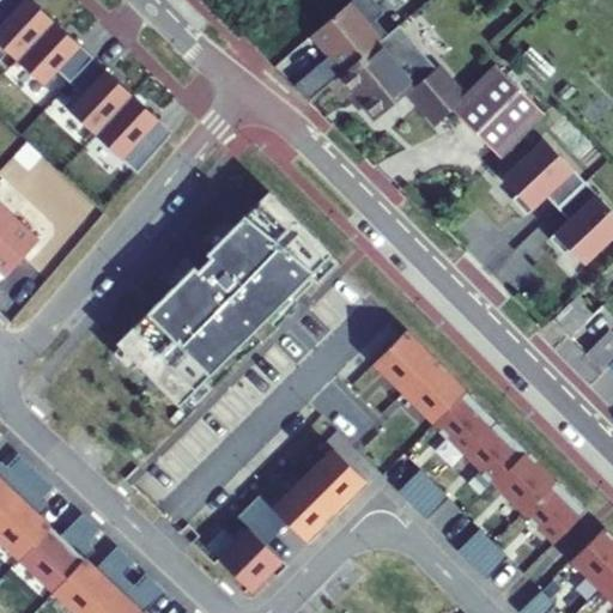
[(159,122),(35,0),(0,0),(0,44),(41,86),(55,72),(86,97),(73,108),(137,174),(163,145),(150,132),(159,122)]
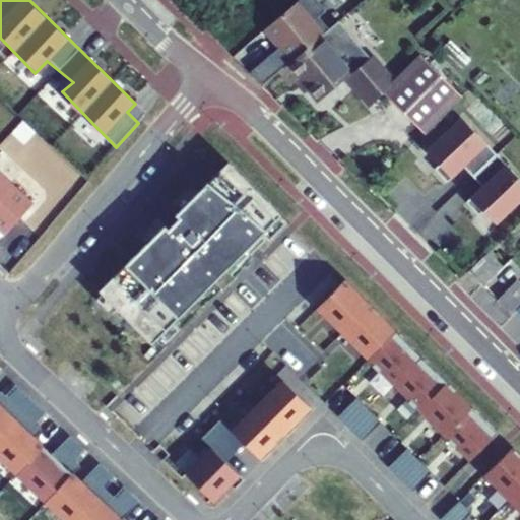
[(250,74),(262,87),(278,74),(277,73),(327,31),(317,19),(324,13),(313,0),(300,0),(263,33),(278,50),(250,74)]
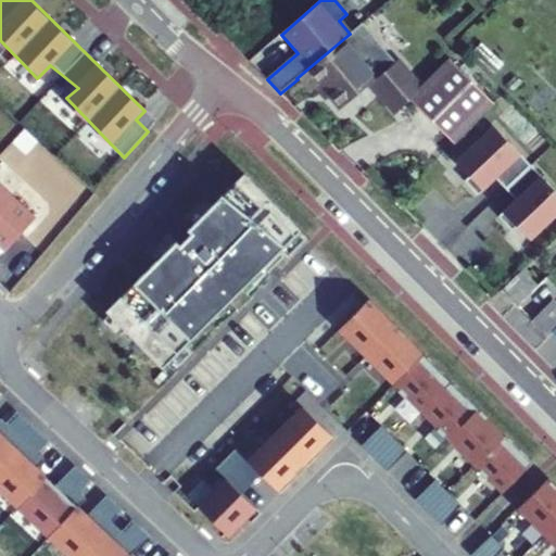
[(328,97),(340,110),(366,88),(370,84),(384,101),(407,80),(394,64),(361,25),(356,28),(350,34),(297,78),(298,79),(308,93),(313,89),(318,85),(328,97)]
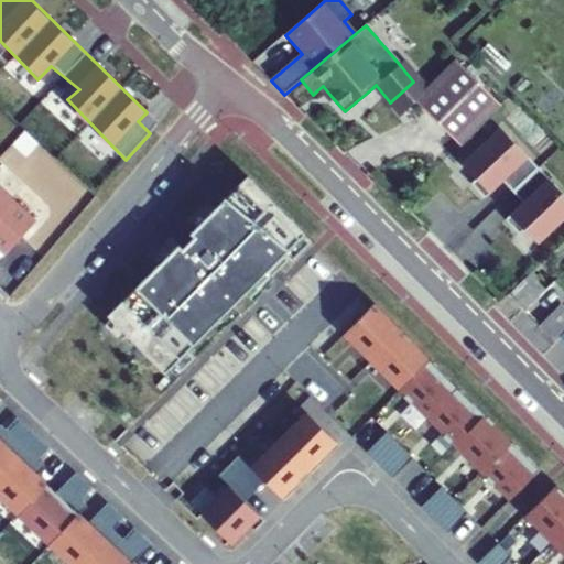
[(481,54),(501,74),(510,66),(490,45),(481,54)]
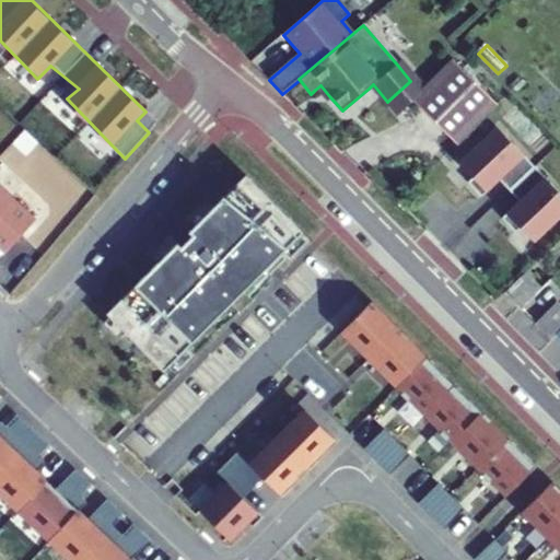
[(413,101),(456,143),(497,103),(454,60),(424,89),(413,101)]
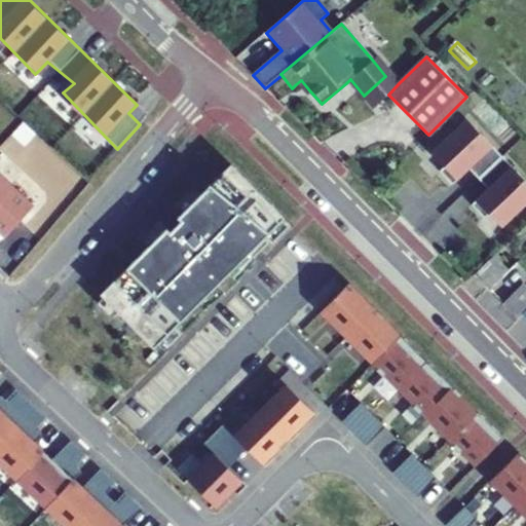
[(350,79),(346,83),(371,112),(388,95),(399,83),(377,58),(373,61),(385,76),(364,96),(350,79)]
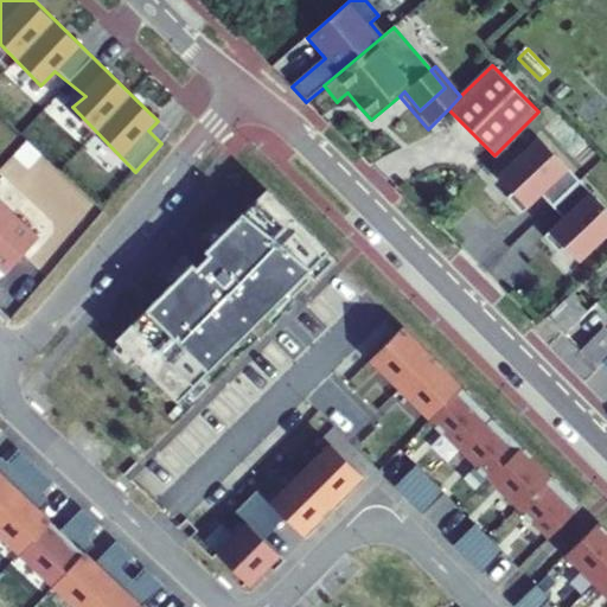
[(353,110),(358,106),(347,93),(342,97),(353,110)]
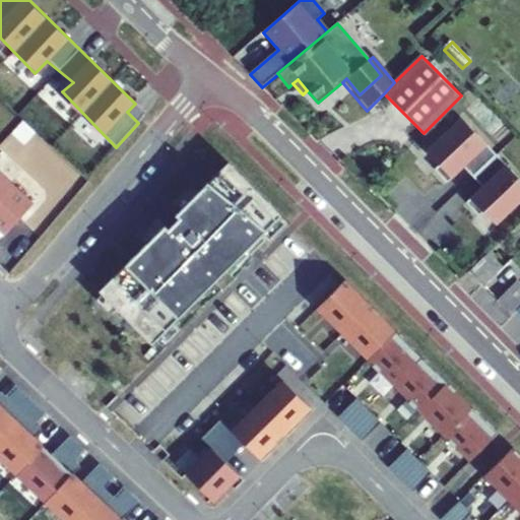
[(461,118),(426,151),(438,166),(434,170),(446,183),(462,167),(472,178),(496,155),(461,118)]
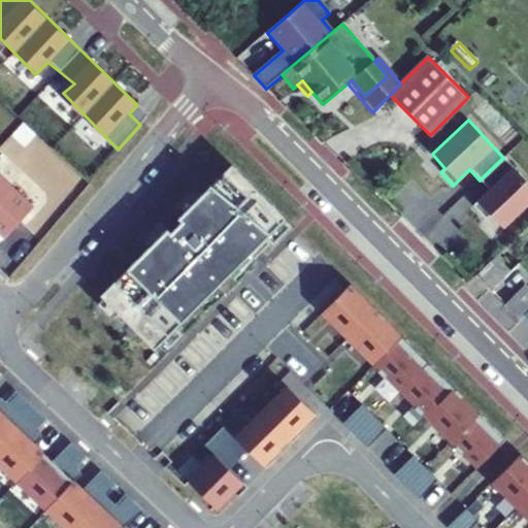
[(490,216),(502,229),(527,204),(527,184),(503,158),(480,180),(489,190),(472,206),(485,220),(490,216)]
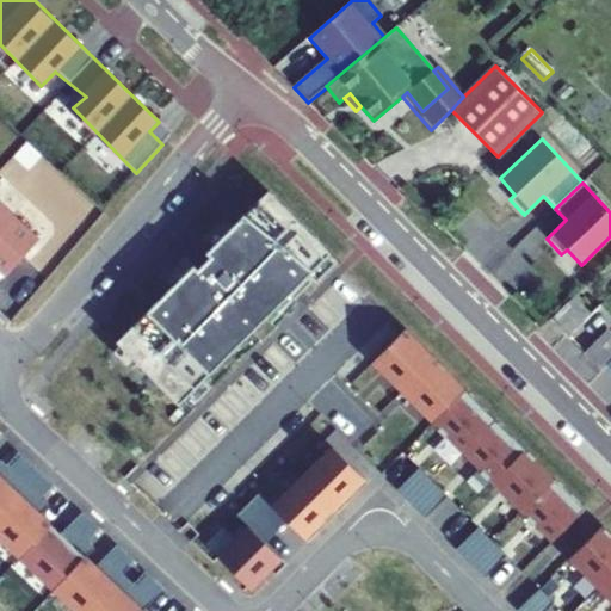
[(307,275),(331,252),(267,190),(205,251),(210,255),(197,267),(193,264),(116,340),(179,403),(278,303),(284,309),(313,281),(307,275)]
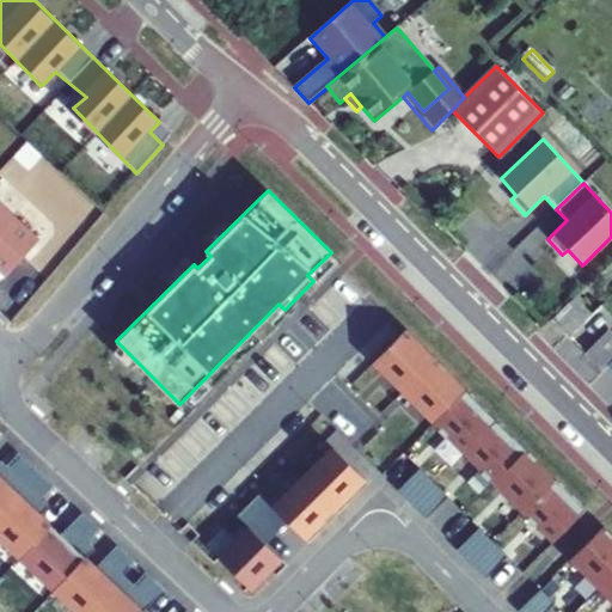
[(40,239),(0,203),(0,267),(6,273),(40,239)]
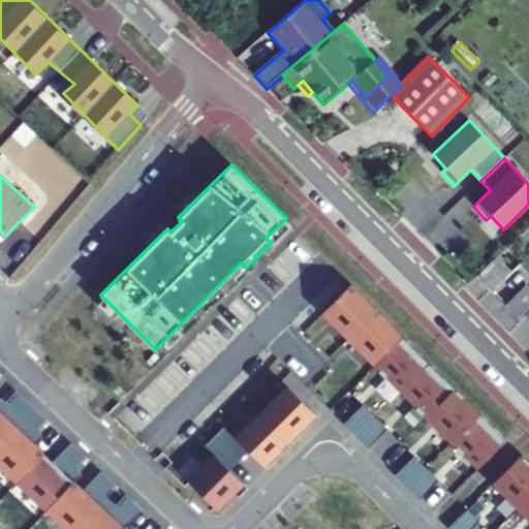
[(476,278),(491,292),(510,273),(496,258),(476,278)]
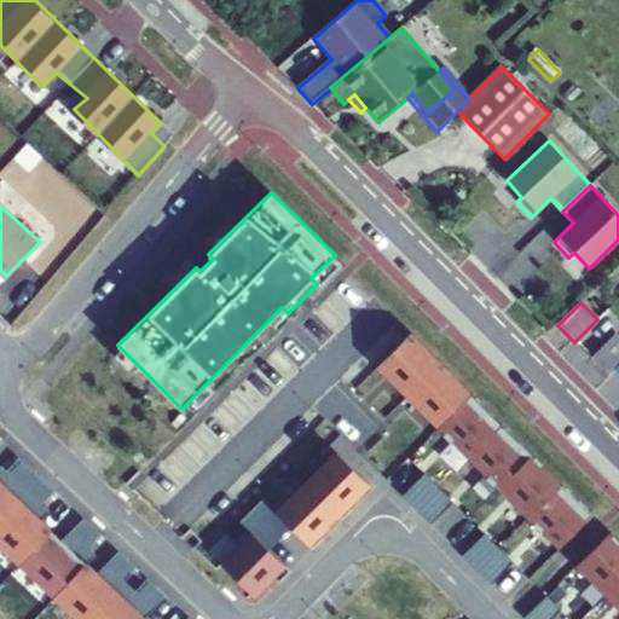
[(410,333),(377,364),(409,395),(440,363),(410,333)]
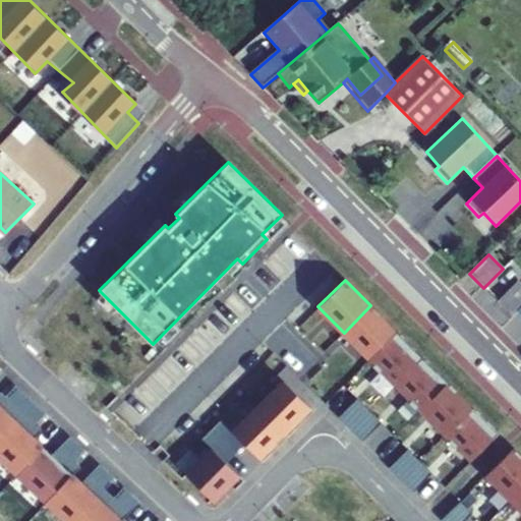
[(517,311),(520,306),(520,283),(518,281),(499,300),(513,315),(517,311)]
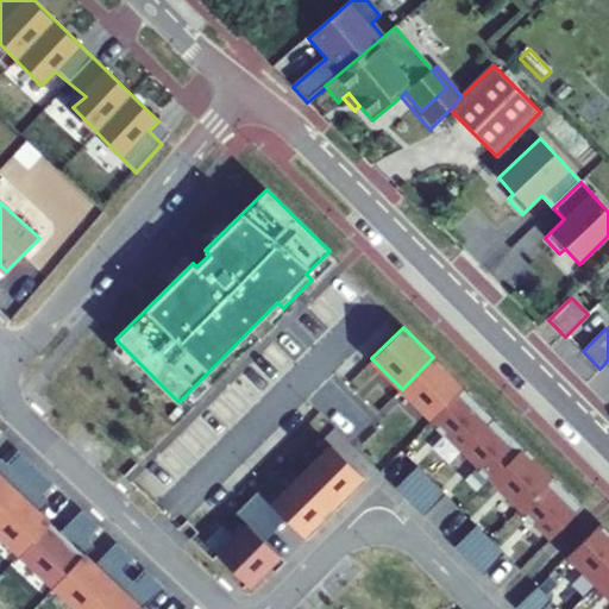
[(433,357),(402,389),(431,419),(463,387),(433,357)]
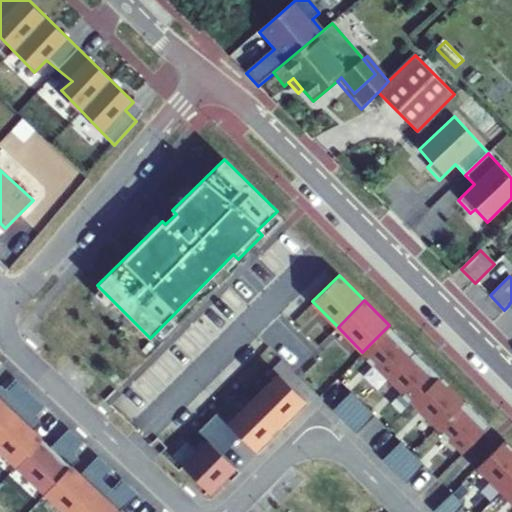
[(389,325),(362,352),(388,377),(415,350),(390,324),(389,325)]
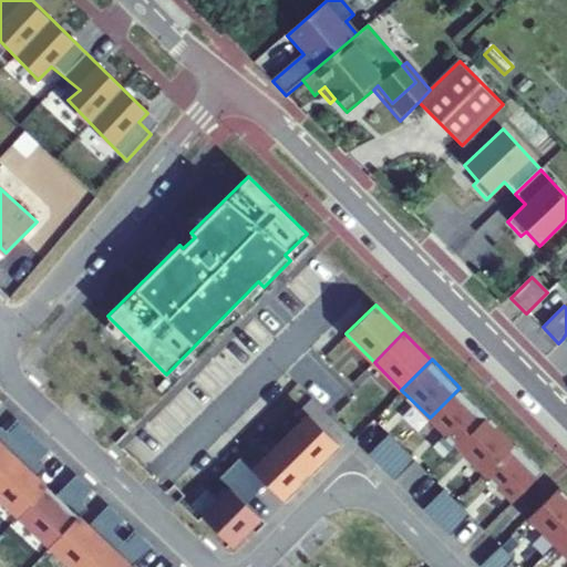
[(460,388),(430,418),(456,445),(487,414),(460,388)]
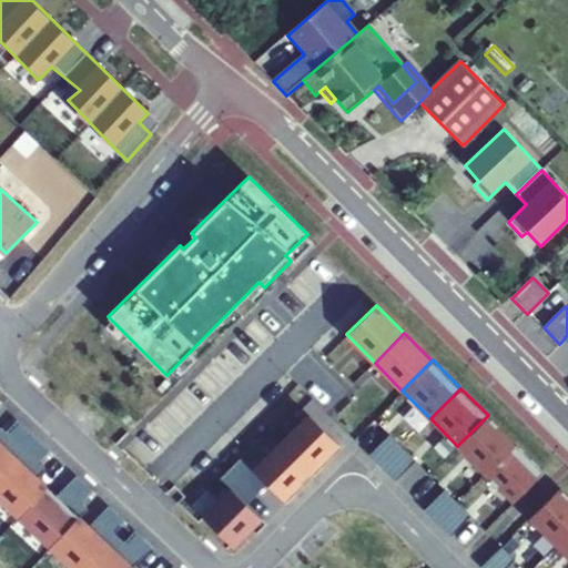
[(338,445),(308,414),(281,443),(311,473),(338,445)]
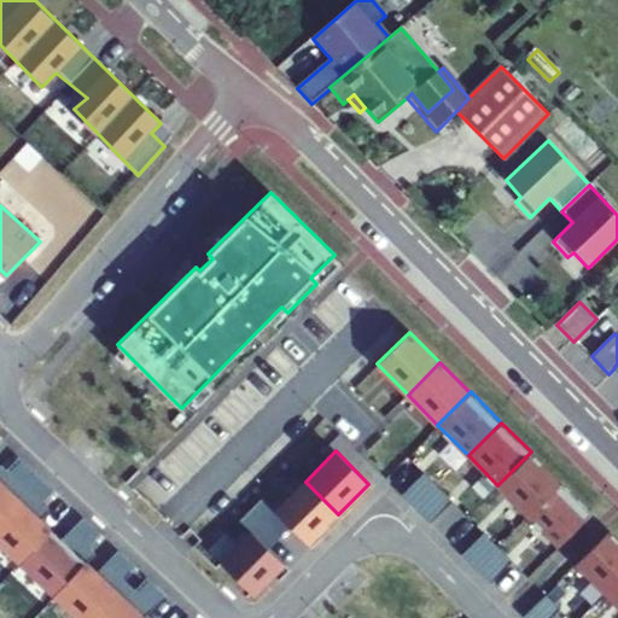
[(531,452),(497,485),(528,516),(561,482),(531,452)]
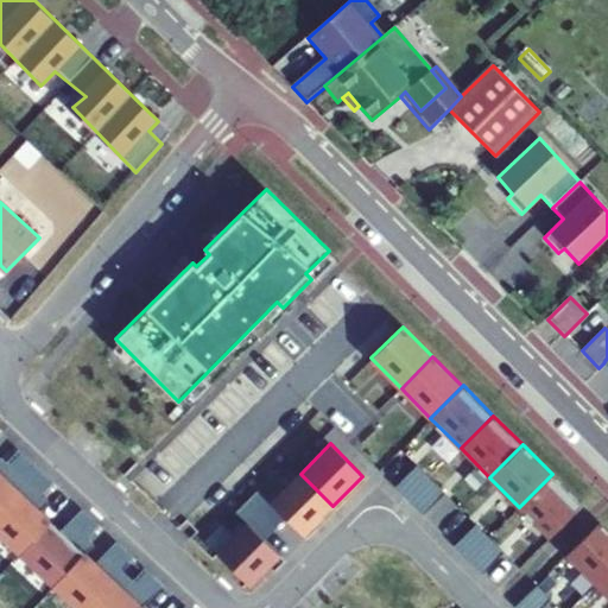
[(37,466),(19,449),(7,462),(8,463),(0,472),(0,473),(16,488),(37,466)]
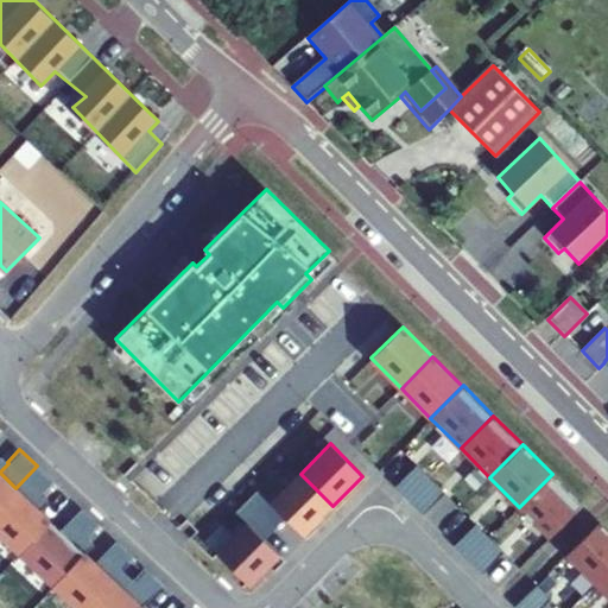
[(0,505),(16,488),(0,473),(0,472),(8,463),(7,462),(1,456),(0,457),(0,505)]
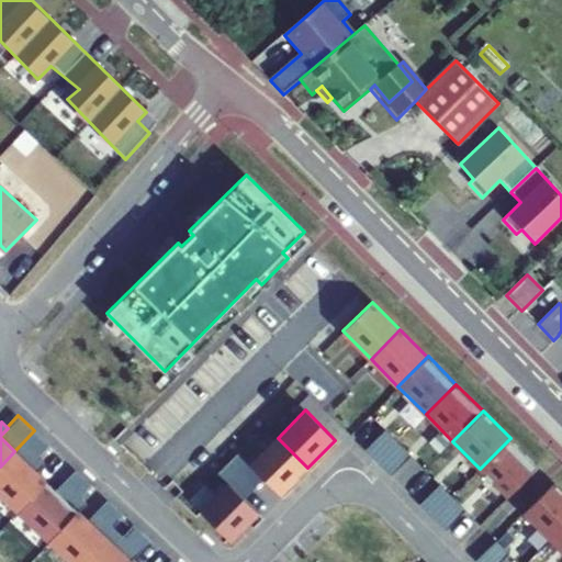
[(384,429),(364,449),(378,462),(397,442),(384,429)]
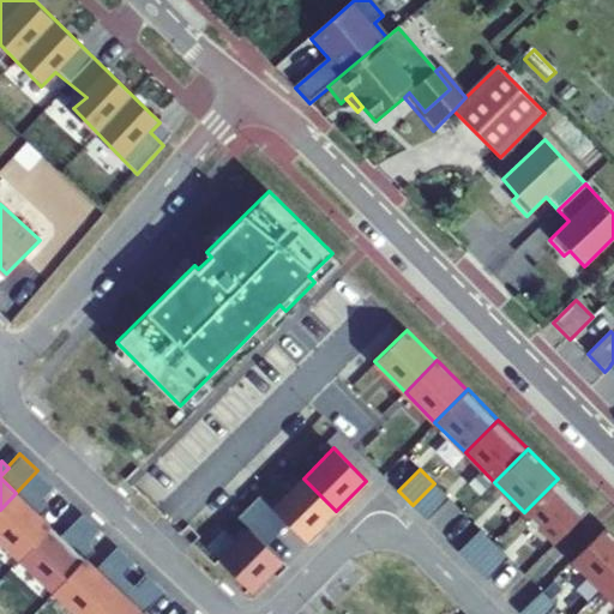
[(55,488),(37,470),(16,493),(32,509),(42,499),(43,500),(55,488)]
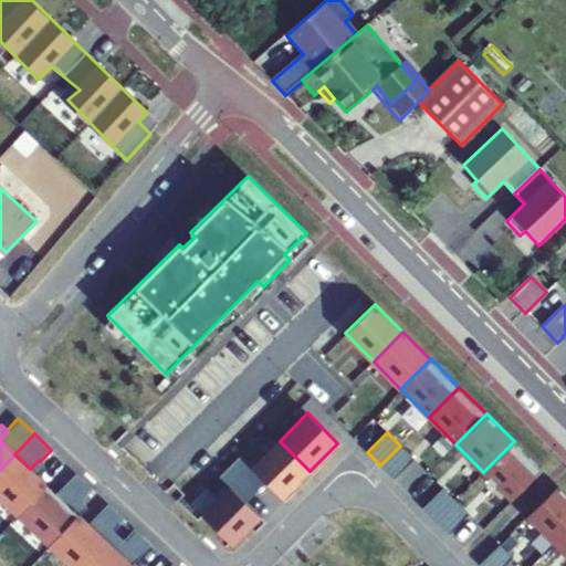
[(280,441),(251,468),(265,482),(282,499),(310,471),(280,441)]
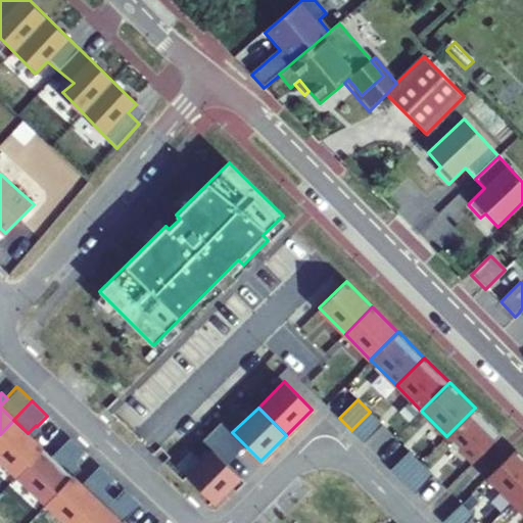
[(475,408),(446,436),(472,462),(501,433),(475,408)]
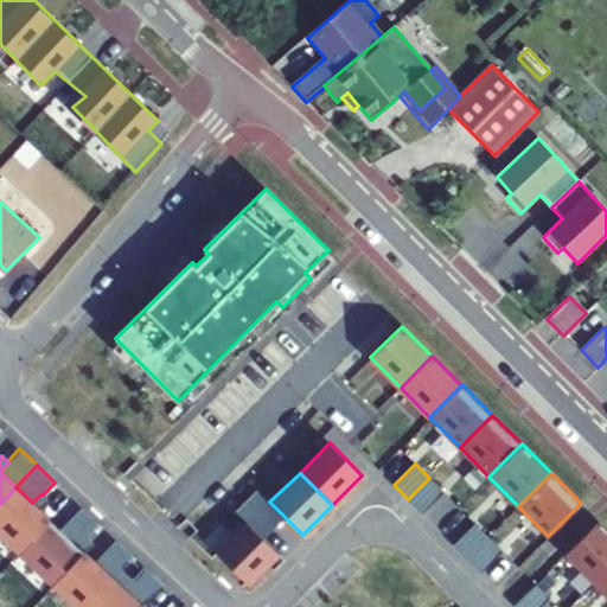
[(429,478),(408,499),(422,512),(443,491),(429,478)]
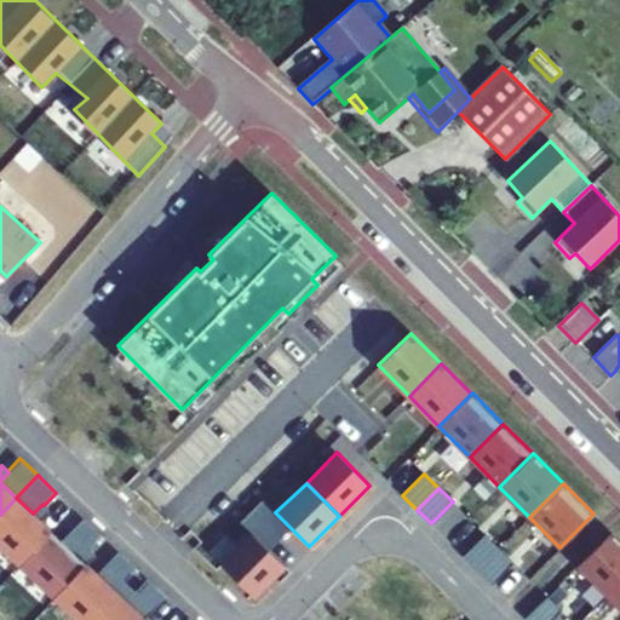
[(33,514),(16,498),(0,515),(0,541),(22,562),(51,530),(40,521),(49,510),(44,505),(42,504),(33,514)]
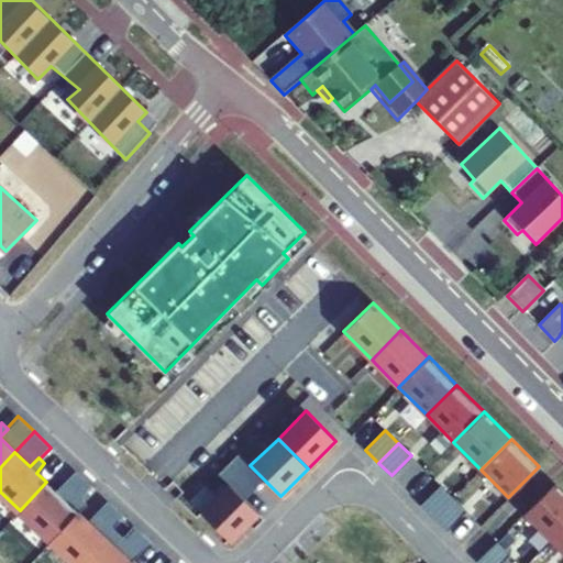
[(238,453),(219,474),(225,479),(235,470),(244,460),(238,453)]
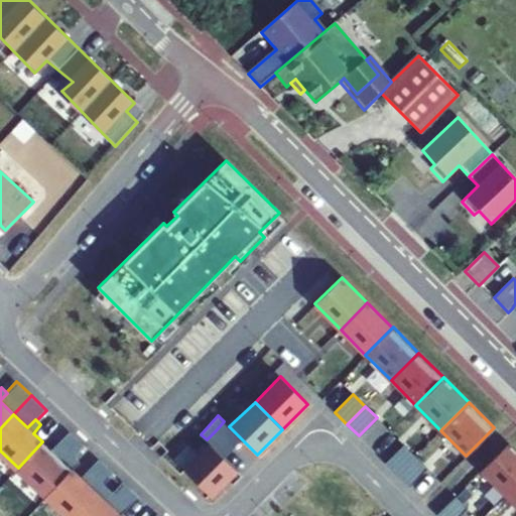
[(216,430),(207,439),(211,443),(224,458),(242,439),(229,426),(224,421),(216,430)]
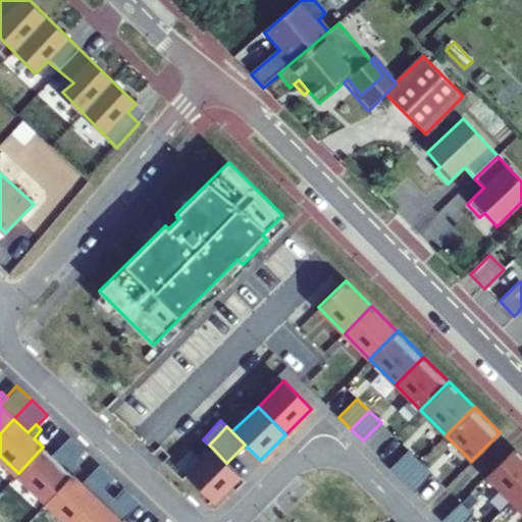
[(86,451),(70,436),(52,456),(66,468),(73,460),(75,462),(86,451)]
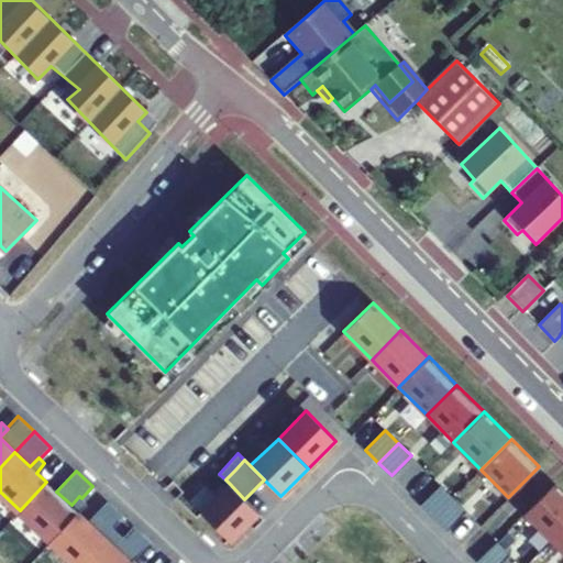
[(20,510),(52,540),(78,511),(87,503),(81,498),(79,496),(72,505),(56,492),(46,482),(20,510)]
